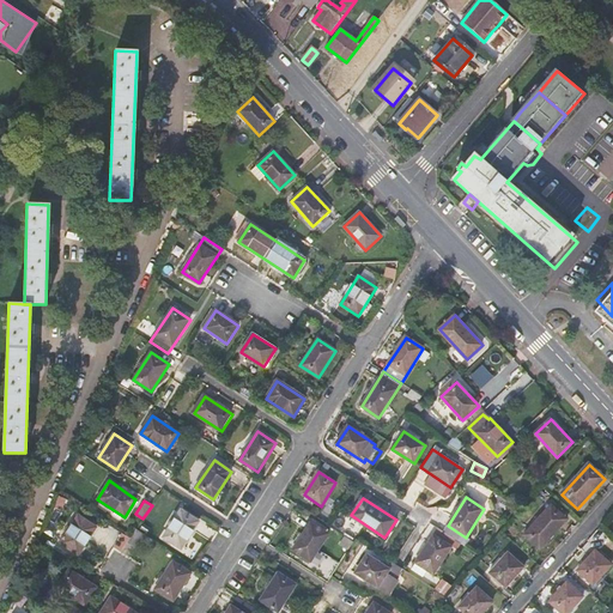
[(540,550),(566,520),(551,505),(525,535),(540,550)]
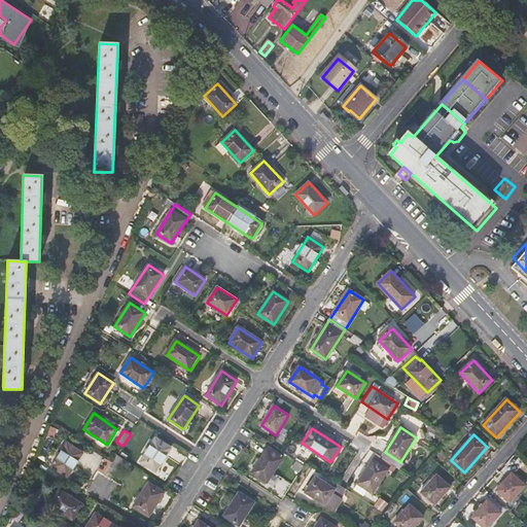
[(155,438),(140,462),(155,472),(171,449),(155,438)]
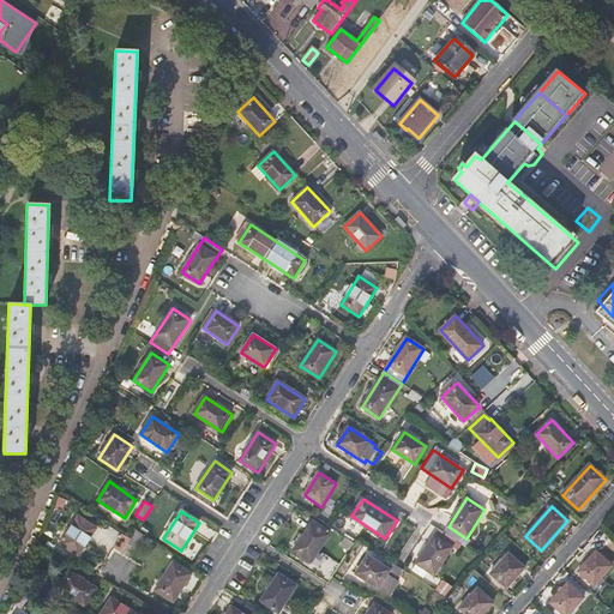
[(78,555),(96,528),(78,516),(60,543),(78,555)]
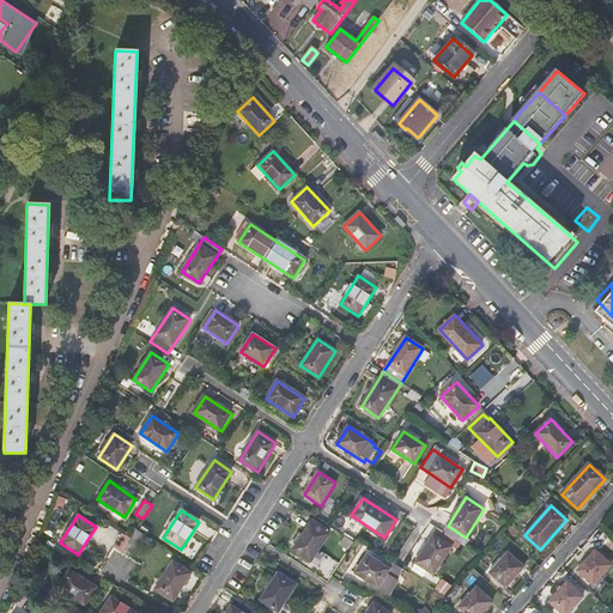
[(328,534),(310,523),(292,550),(311,562),(328,534)]
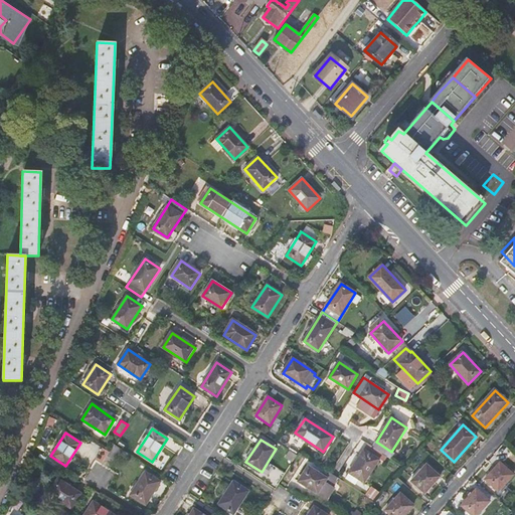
[(110,452),(107,456),(114,461),(122,450),(115,445),(110,452)]
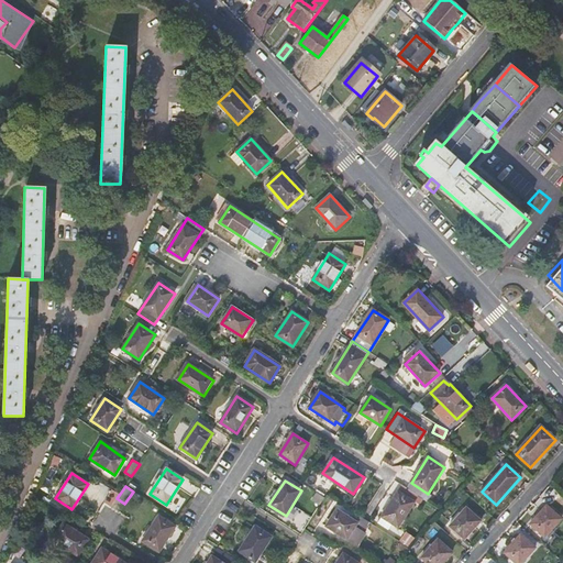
[(397,492),(382,517),(398,528),(414,503),(397,492)]
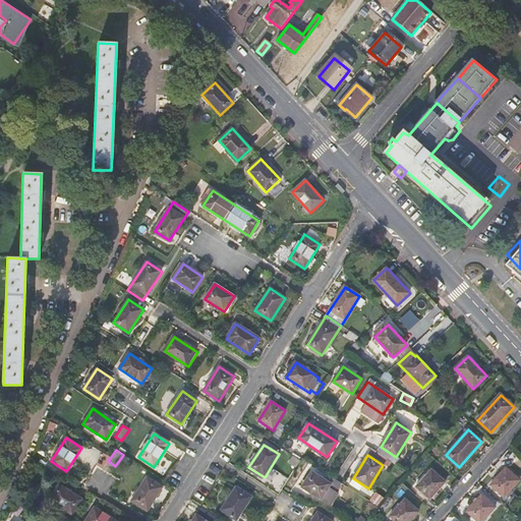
[(520,480),(507,468),(491,485),(505,498),(520,480)]
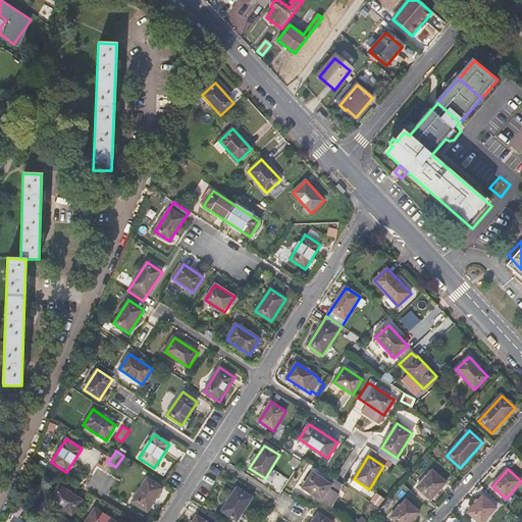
[(446,483),(433,471),(417,488),(430,501),(446,483)]
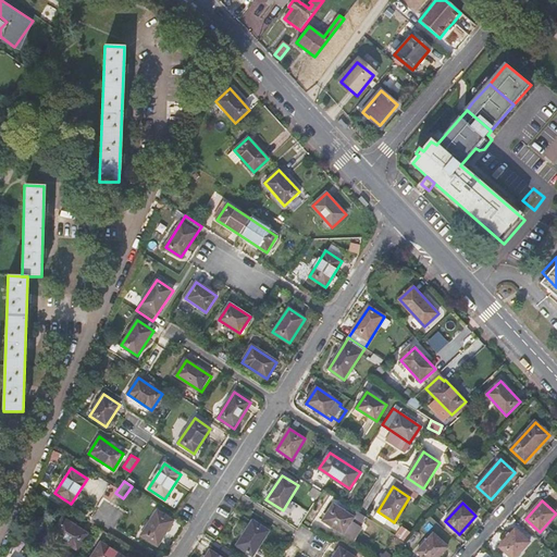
[(343,534),(354,518),(333,505),(322,521),(343,534)]
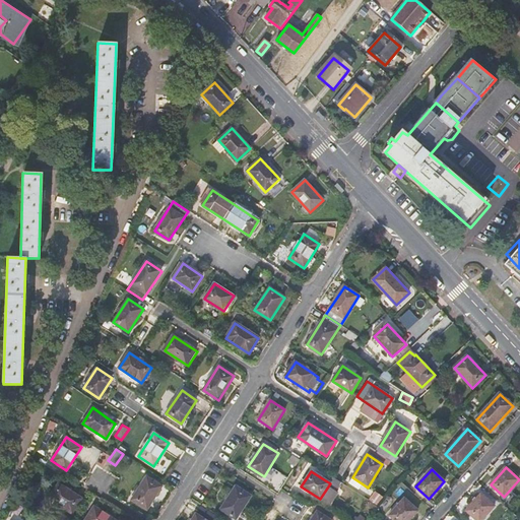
[(161,486),(146,476),(131,500),(146,510),(161,486)]
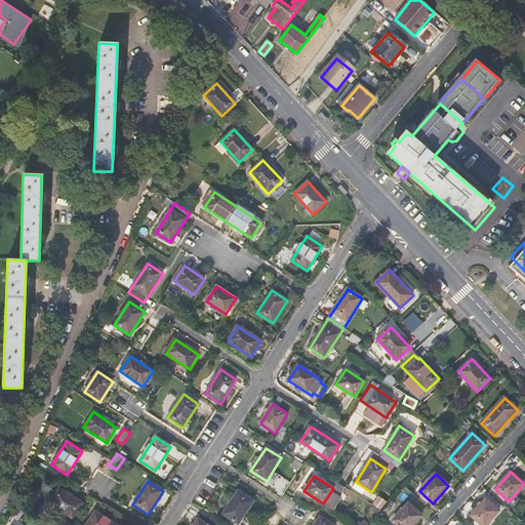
[(82,503),(58,488),(49,503),(72,519),(82,503)]
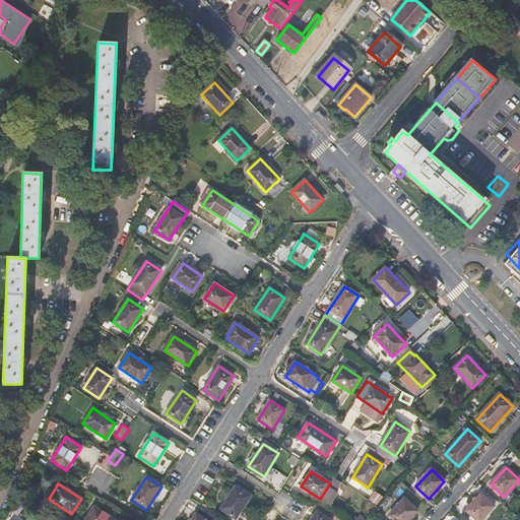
[(251,496),(236,485),(220,509),(236,519),(251,496)]
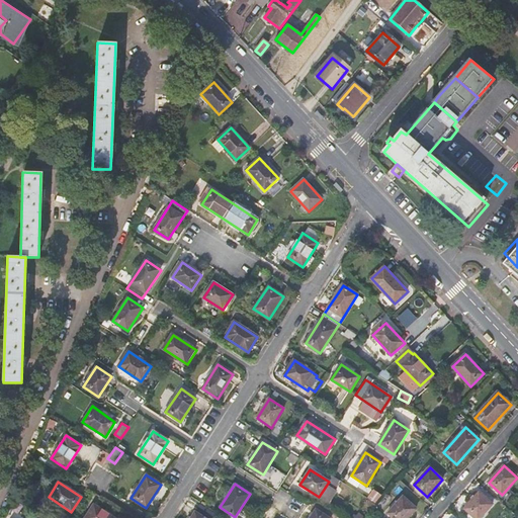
[(480,517),(493,505),(479,493),(464,509),(473,517),(480,517)]
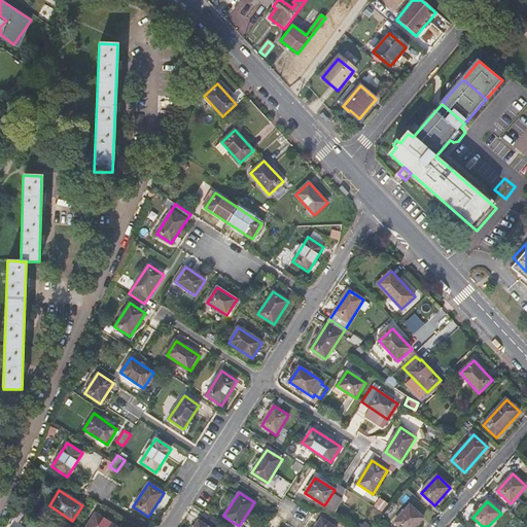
[(414,526),(423,518),(410,505),(395,523),(399,526),(414,526)]
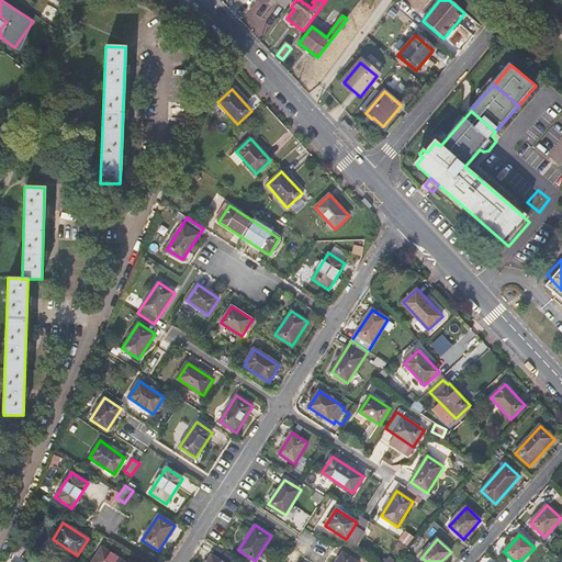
[(124,561),(101,547),(90,561),(124,561)]
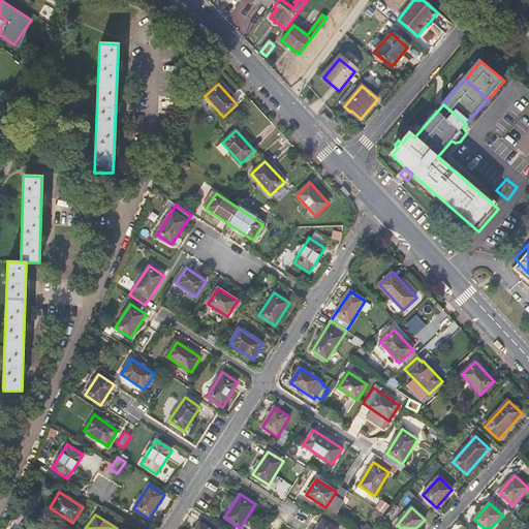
[(336,528),(322,520),(316,528),(336,528)]
